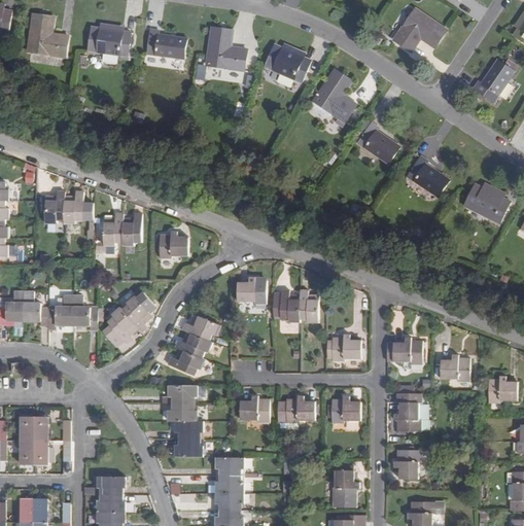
[(523,6),(511,26),(516,29),(523,15),(523,6)]
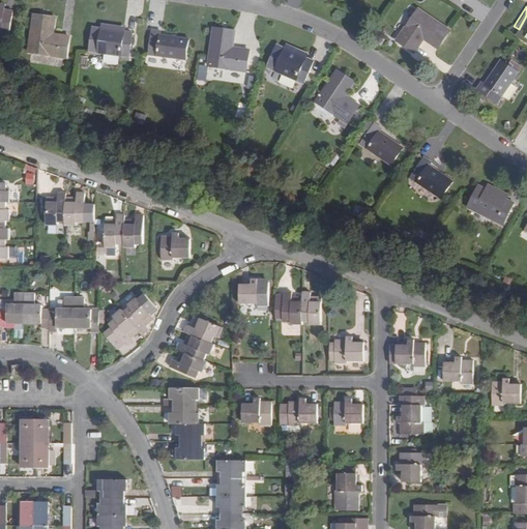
[(0,33),(7,34),(11,10),(2,9),(0,8),(0,33)]
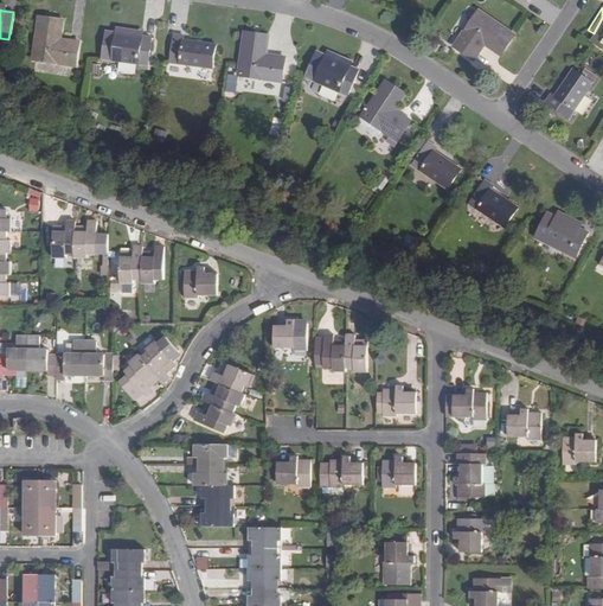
[(499,53),(511,34),(476,11),(451,45),(472,58),(482,43),(499,53)]
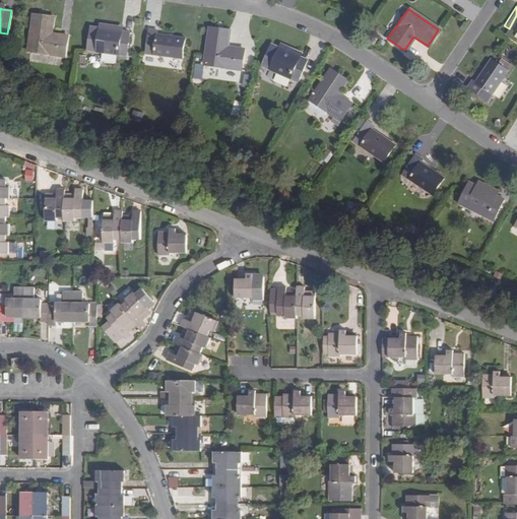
[(51,17),(31,14),(26,50),(62,55),(65,36),(49,33),(51,17)]
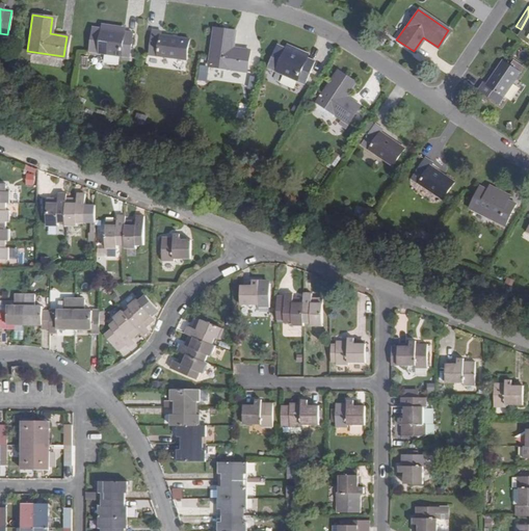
[(528,16),(521,29),(516,36),(528,45),(528,16)]
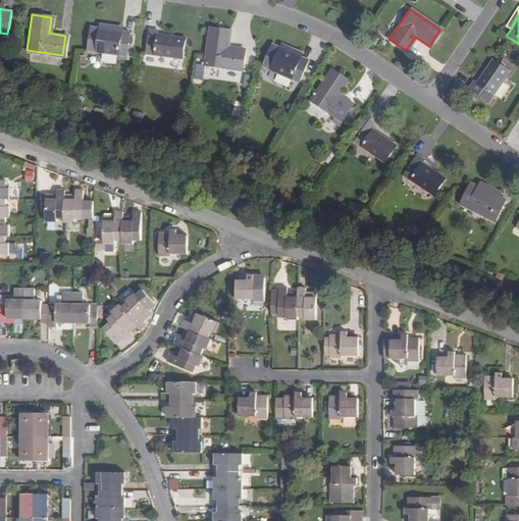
[(120,25),(98,22),(97,29),(120,32),(120,25)]
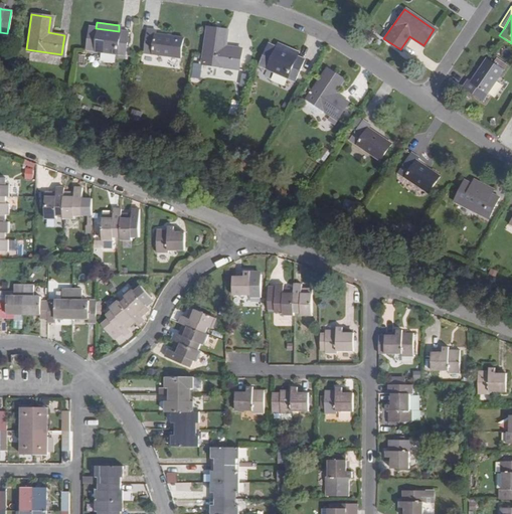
[(96,28),(88,27),(84,48),(124,54),(127,32),(119,31),(96,28)]
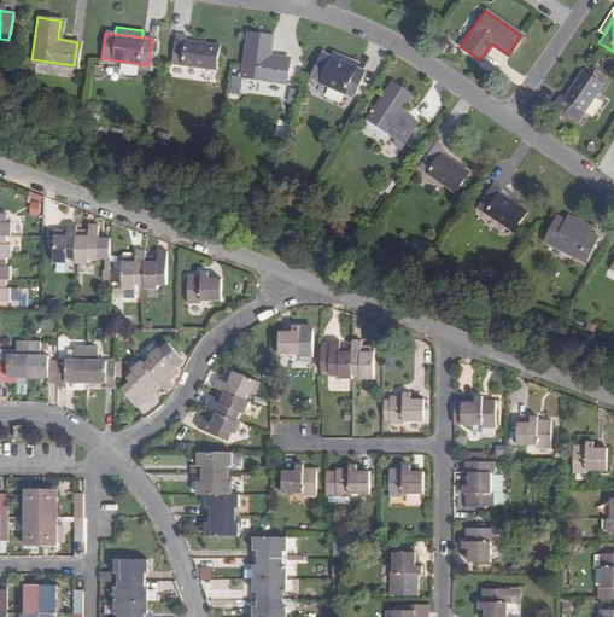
[(270,35),(246,33),(240,75),(284,81),(287,58),(268,56),(270,35)]
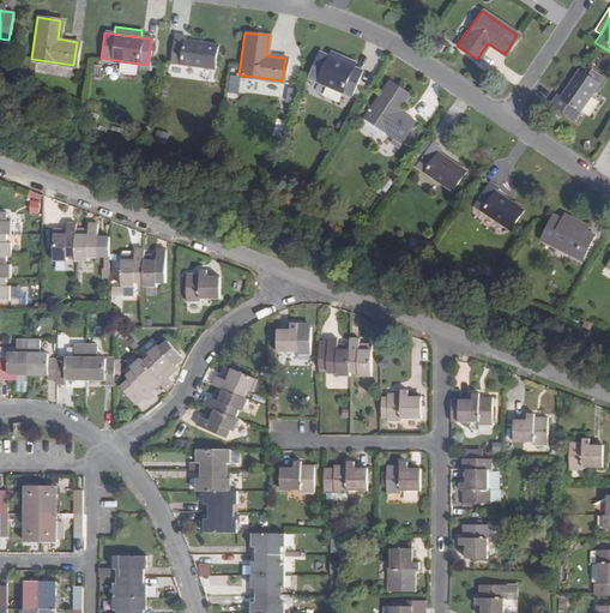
[(185,36),(173,35),(169,62),(213,68),(217,46),(183,41),(185,36)]
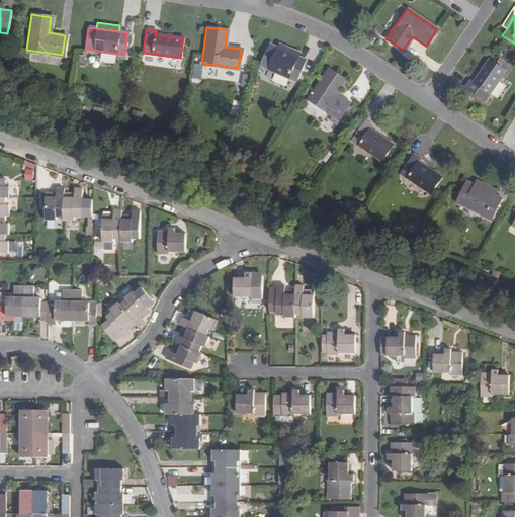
[(299,52),(277,42),(275,47),(297,57),(299,52)]
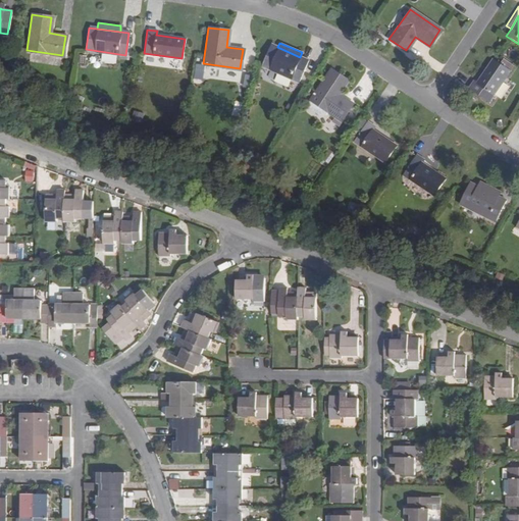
[(298,81),(307,60),(300,57),(277,47),(269,44),(260,65),(298,81)]
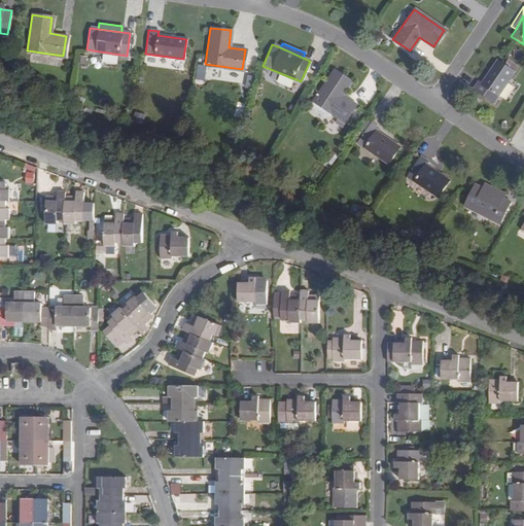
[(182,59),(165,57),(164,67),(181,69),(182,59)]
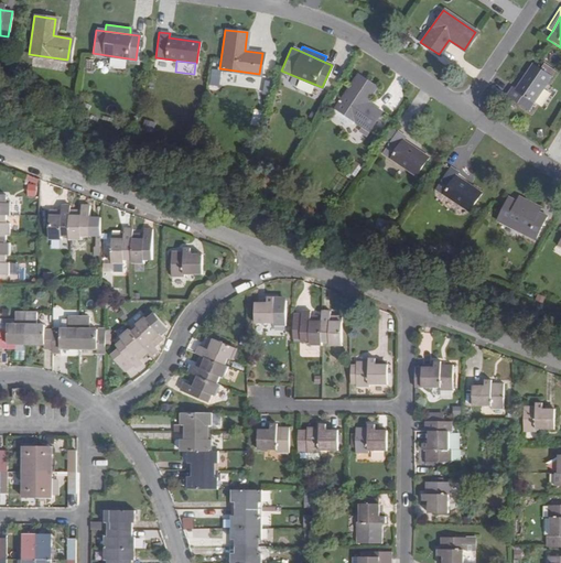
[(510,86),(504,96),(526,110),(550,76),(531,63),(514,88),(510,86)]
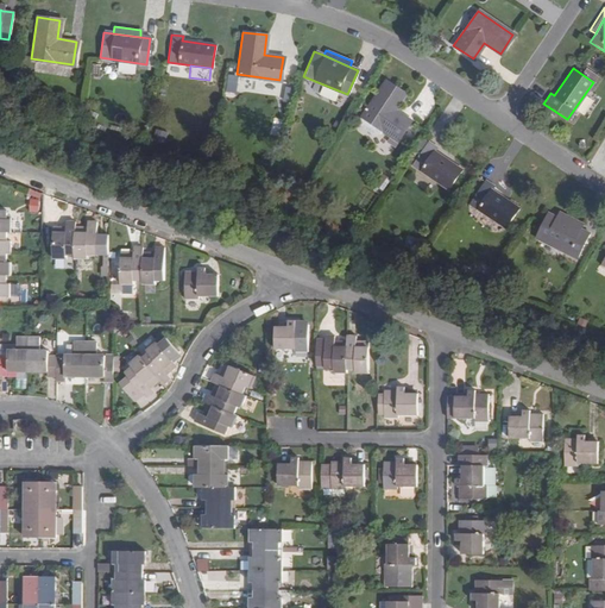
[(384,81),(360,116),(396,140),(409,120),(392,110),(404,94),(384,81)]
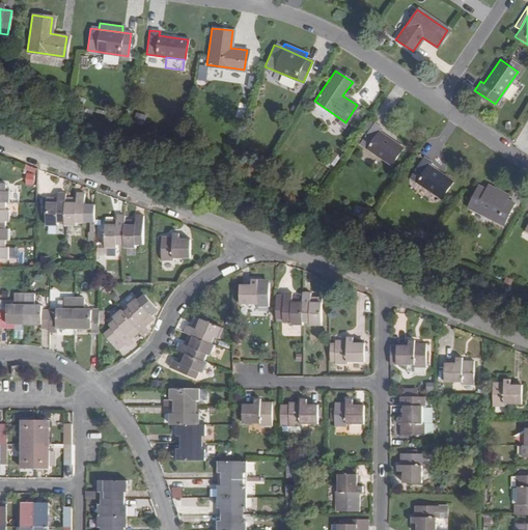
[(371,122),(358,143),(391,165),(401,148),(378,132),(380,129),(371,122)]
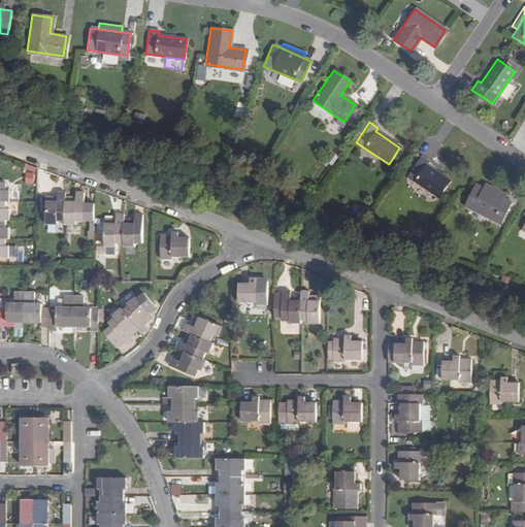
[(419,156),(405,176),(438,198),(450,180),(425,165),(427,161),(419,156)]
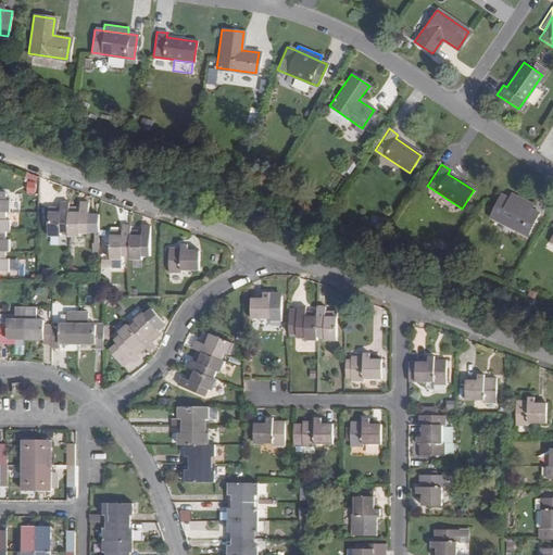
[(25,180),(24,192),(35,192),(35,180),(25,180)]
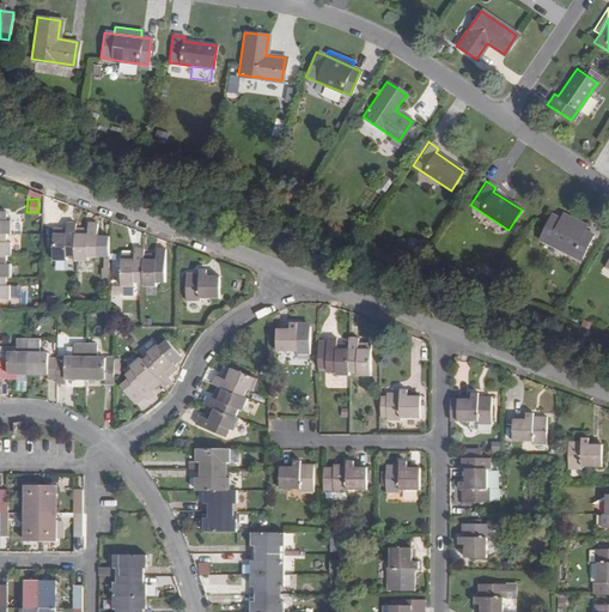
[(0,232),(6,234),(8,234),(10,219),(6,219),(5,211),(0,210),(0,232)]
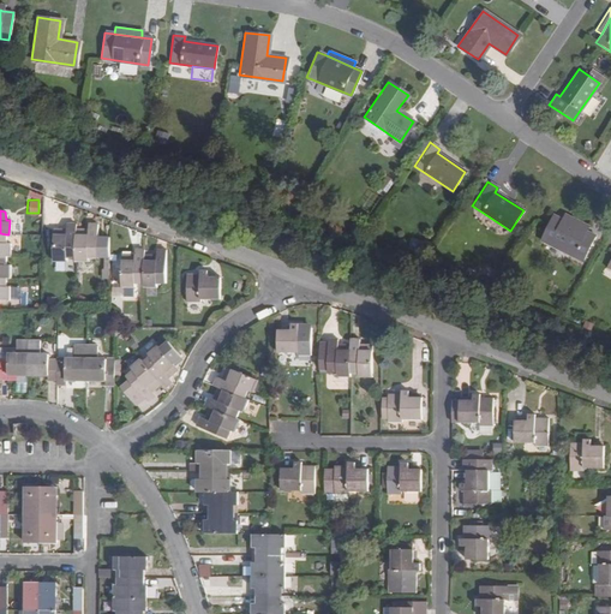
[(588,225),(563,213),(561,219),(585,232),(588,225)]
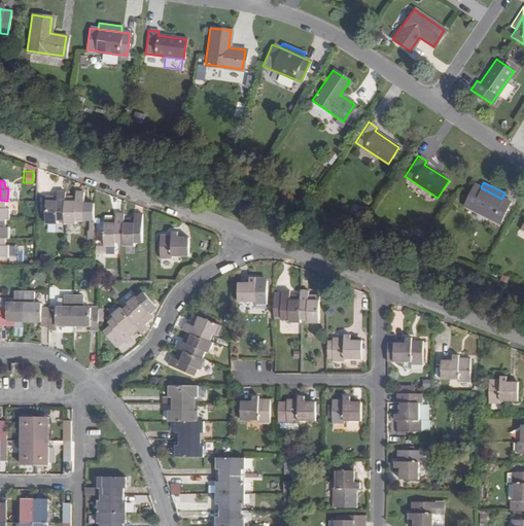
[(499,222),(510,202),(501,199),(481,187),(473,184),(462,205),(499,222)]
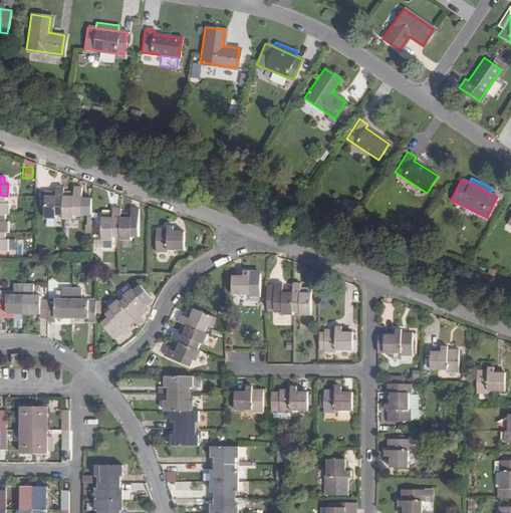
[(61,196),(62,195),(61,192),(62,186),(54,186),(54,192),(43,192),(43,217),(54,217),(54,215),(61,215),(61,196)]
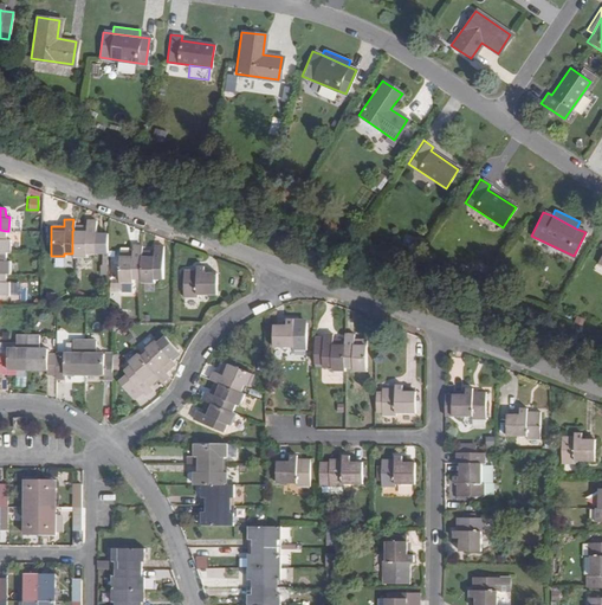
[(85,220),(85,226),(72,226),(73,230),(72,231),(72,253),(72,256),(85,257),(85,253),(107,252),(107,233),(95,232),(95,220),(85,220)]
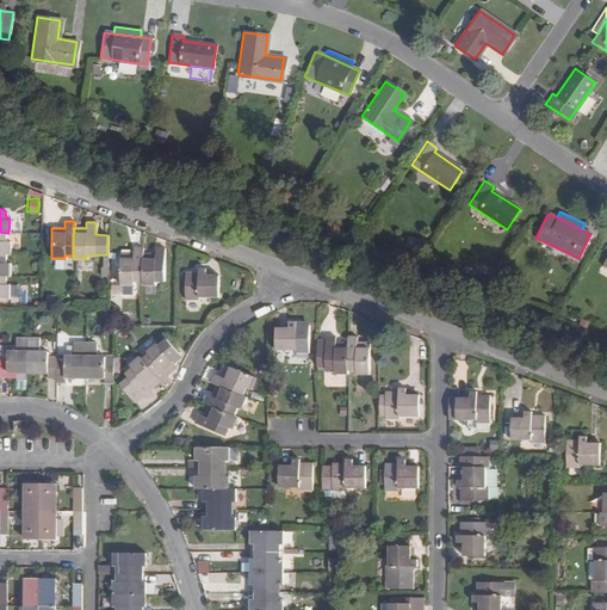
[(132,284),(134,281),(140,281),(141,258),(141,257),(141,253),(142,247),(131,247),(131,253),(113,253),(113,263),(119,262),(119,284),(132,284)]
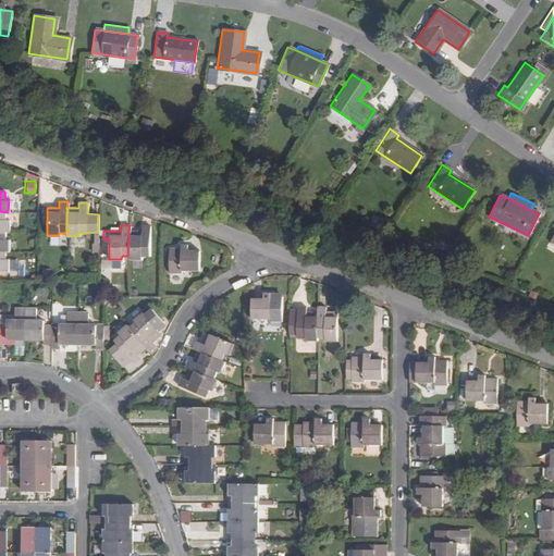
[(128,234),(128,235),(127,256),(128,259),(140,259),(140,256),(149,256),(149,225),(140,225),(140,230),(128,231),(128,234)]
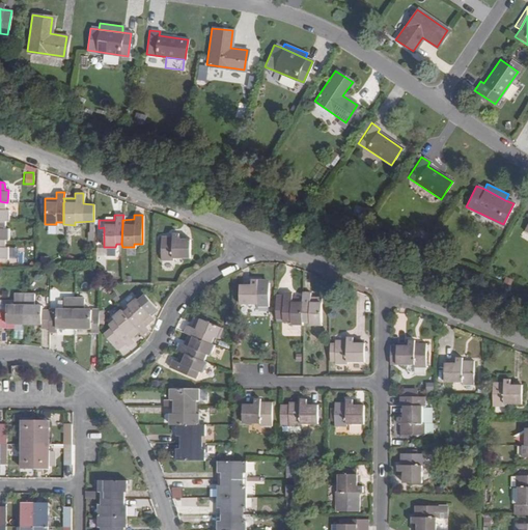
[(171,236),(156,236),(156,245),(159,245),(159,259),(171,259),(171,257),(189,257),(189,239),(178,239),(178,232),(171,233),(171,236)]
